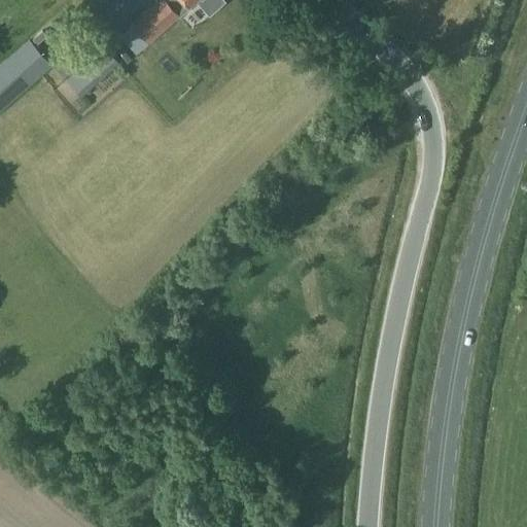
[(165,0),(156,0),(117,36),(136,55),(148,43),(149,44),(179,15),(165,0)]
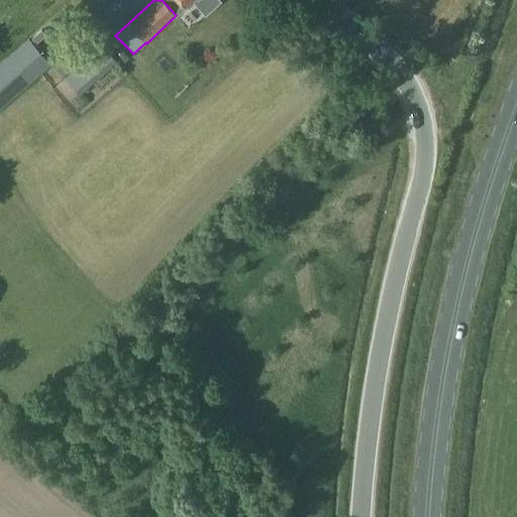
[(0,109),(50,65),(27,37),(0,61),(0,109)]
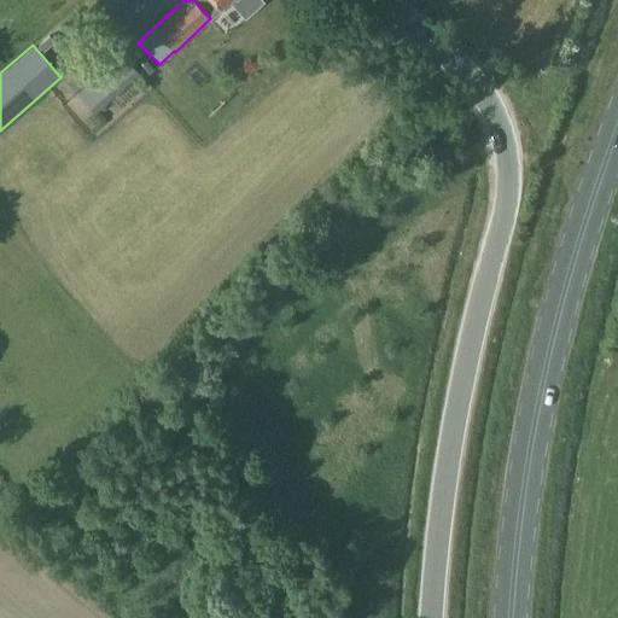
[(121,53),(77,92),(95,114),(139,74),(121,53)]
